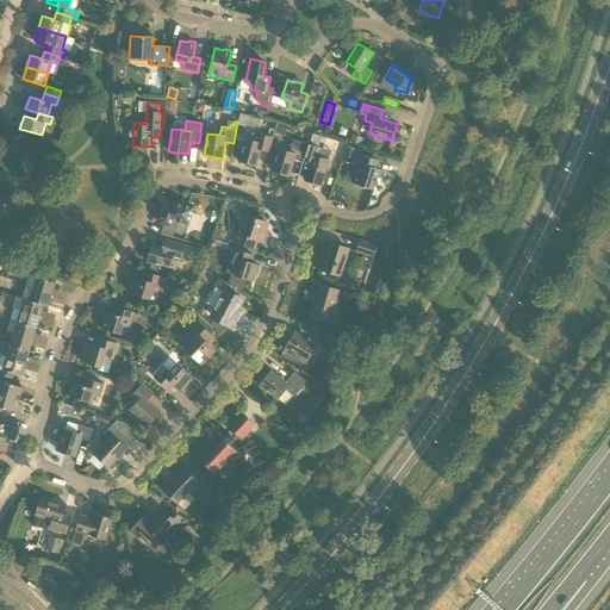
[(269,153),(273,138),(275,130),(271,129),(268,137),(259,135),(256,142),(244,139),(238,161),(256,166),(261,150),(269,153)]
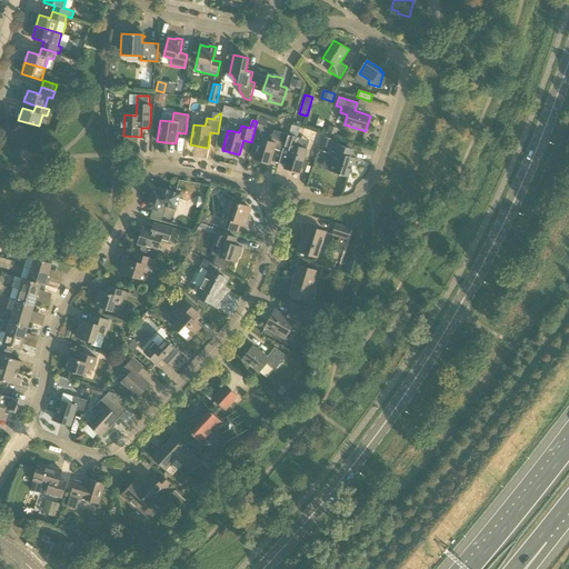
[(329,126),(327,132),(336,136),(338,129),(329,126)]
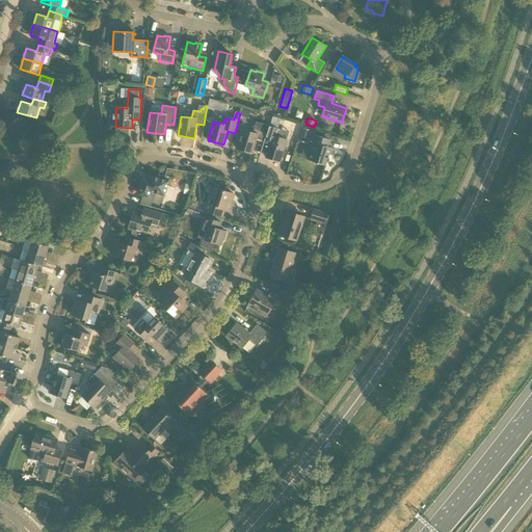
[(265,138),(269,126),(256,122),(253,133),(242,130),(237,149),(253,154),(257,139),(264,141),(265,138)]
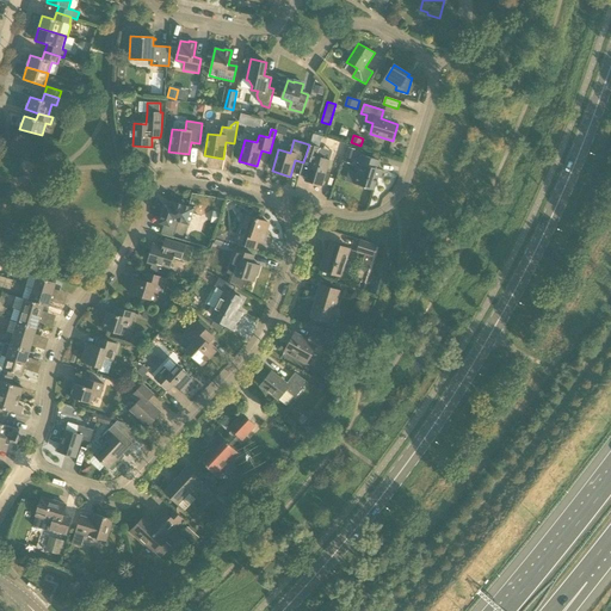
[(304,159),(312,161),(306,181),(321,186),(329,160),(318,156),(320,148),(309,144),(304,159)]
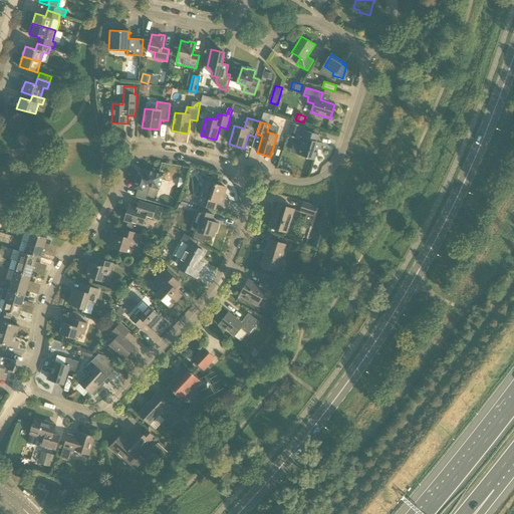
[(292,123),(290,130),(297,132),(299,125),(292,123)]
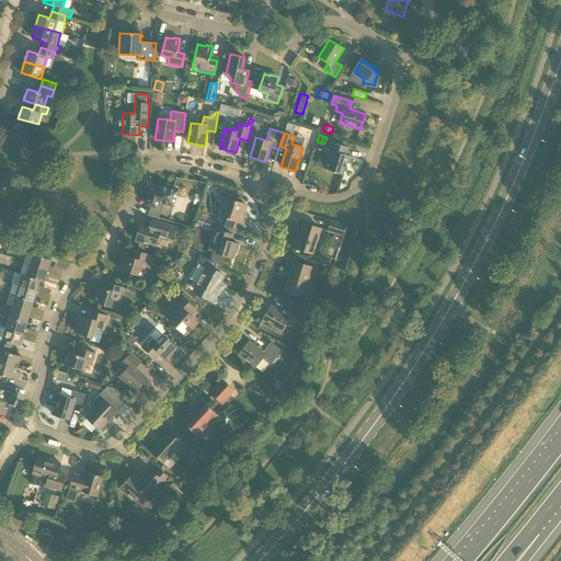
[(350,163),(352,158),(352,157),(346,156),(348,148),(332,142),(330,150),(331,151),(324,169),(343,174),(346,163),(350,163)]
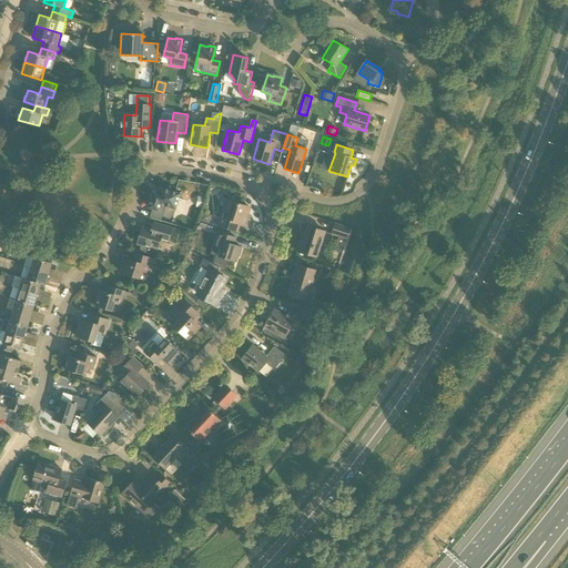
[(161,221),(166,206),(176,209),(181,194),(160,188),(159,193),(153,191),(149,208),(153,210),(150,217),(161,221)]
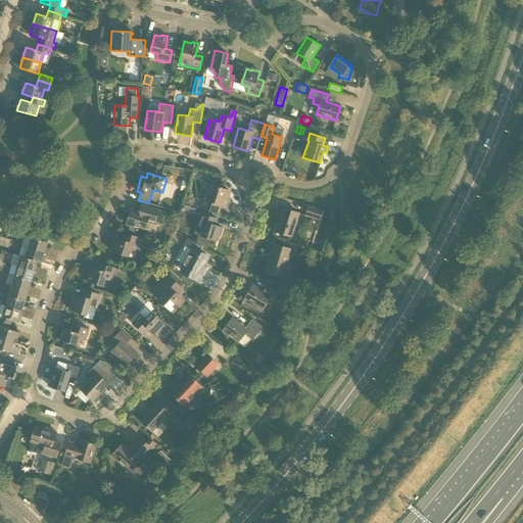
[(230,191),(220,188),(211,185),(209,193),(207,193),(202,207),(219,212),(221,204),(225,206),(230,191)]
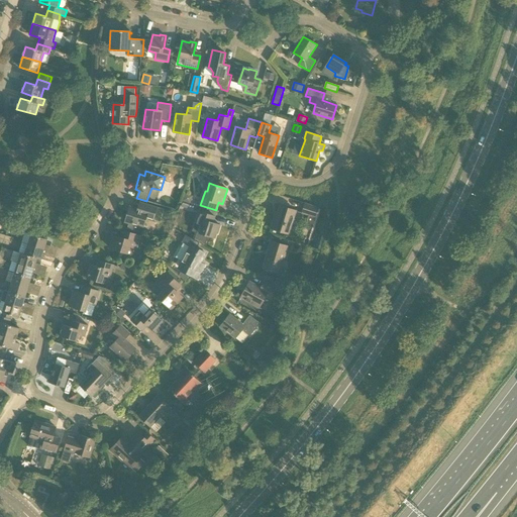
[(125,222),(129,223),(127,229),(141,233),(146,218),(161,222),(165,210),(158,207),(139,202),(137,209),(129,207),(125,222)]
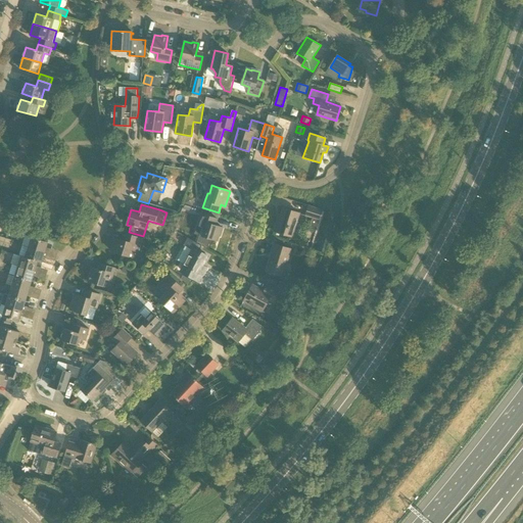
[(317,228),(319,221),(323,210),(314,207),(308,205),(305,216),(313,219),(310,226),(317,228)]
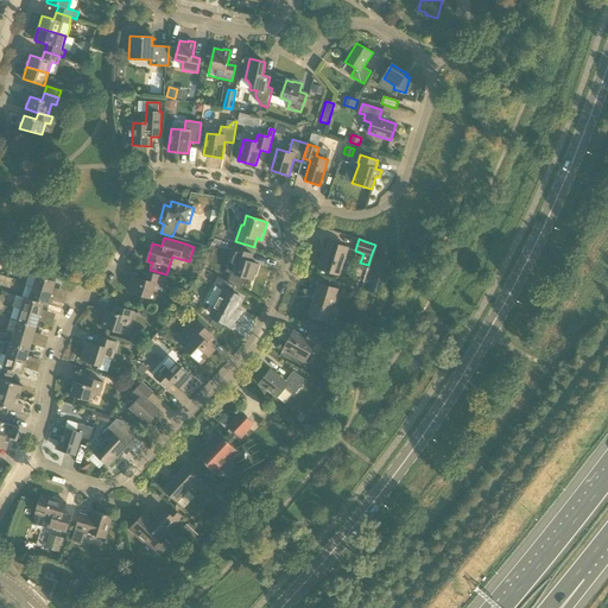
[(324,251),(322,258),(318,268),(339,276),(348,248),(330,242),(327,252),(324,251)]
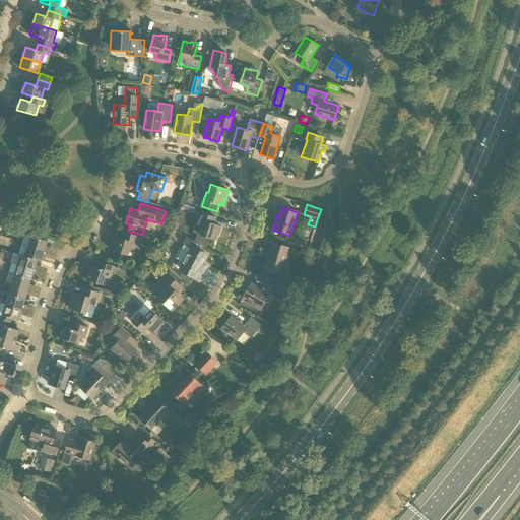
[(221,226),(214,224),(211,223),(213,217),(216,218),(216,217),(201,213),(197,224),(203,226),(200,235),(215,240),(217,235),(218,235),(221,226)]
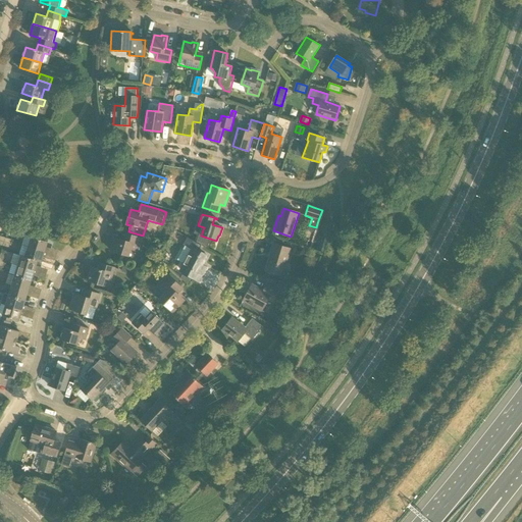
[(131,249),(137,251),(141,252),(145,239),(122,232),(120,240),(113,238),(111,245),(112,245),(111,251),(128,256),(131,249)]
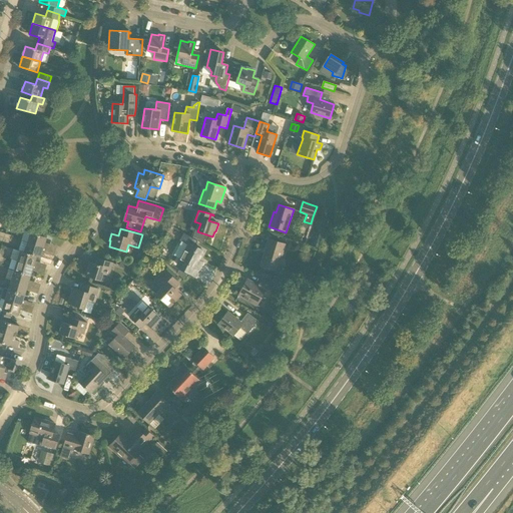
[(27,242),(44,247),(47,237),(30,232),(27,242)]
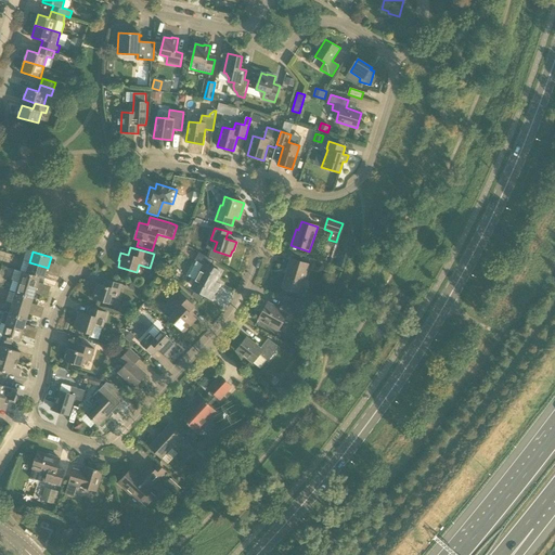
[(220,272),(211,267),(214,261),(198,253),(195,260),(204,265),(195,282),(201,285),(197,291),(213,299),(216,293),(208,288),(211,281),(215,283),(220,272)]
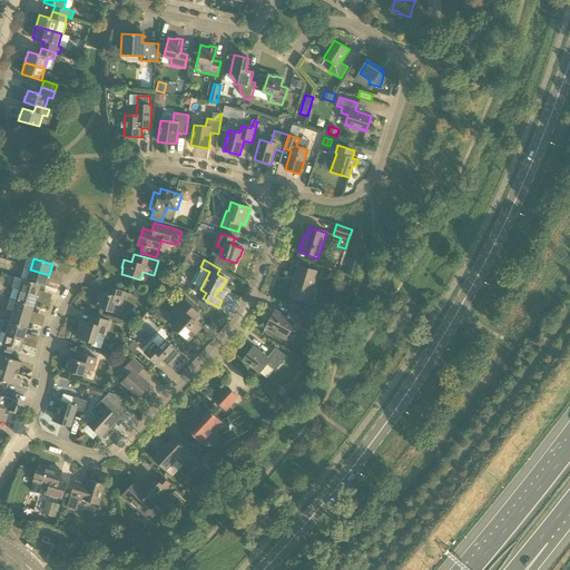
[(290,296),(308,302),(318,272),(300,266),(290,296)]
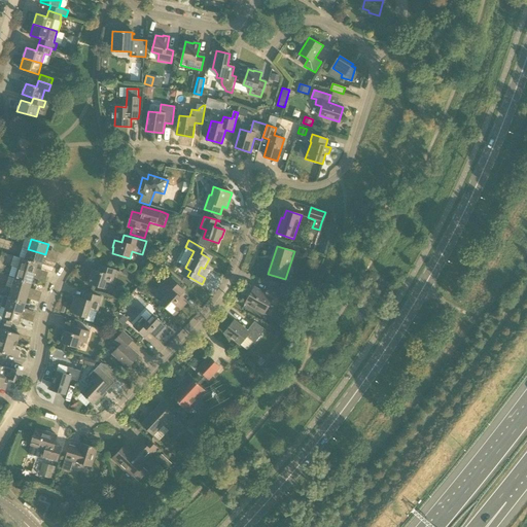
[(42,265),(45,254),(28,249),(25,258),(42,265)]
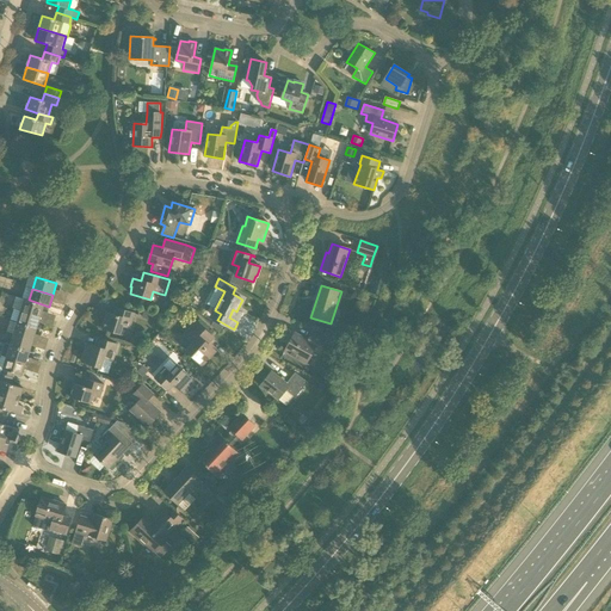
[(49,307),(29,300),(25,298),(22,307),(22,310),(41,316),(44,306),(49,307)]
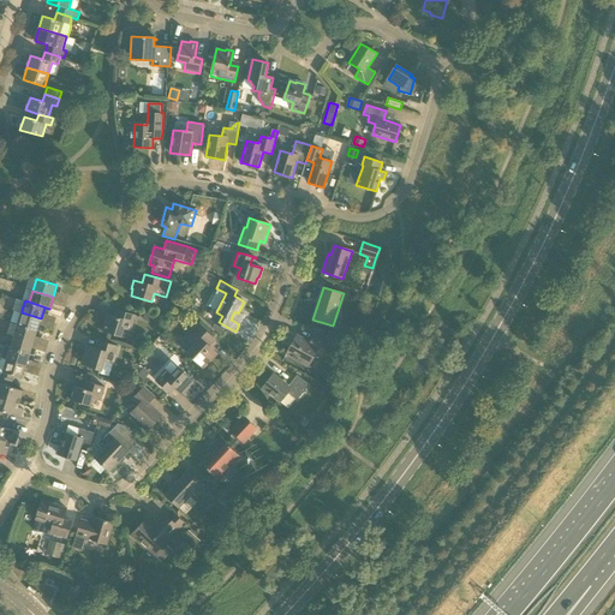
[(135,316),(120,311),(118,310),(115,317),(107,315),(102,330),(121,336),(124,328),(131,330),(135,316)]
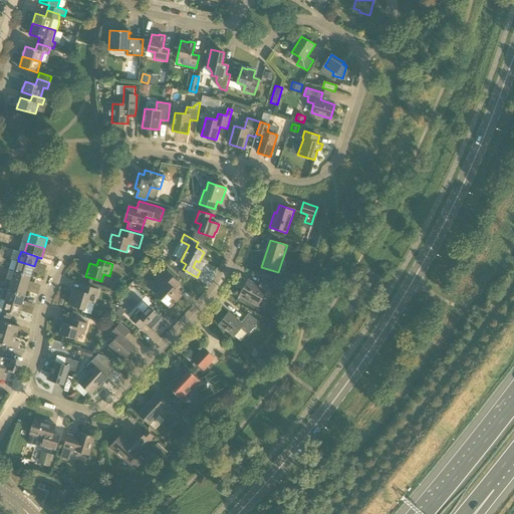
[(134,263),(121,260),(119,268),(132,271),(134,263)]
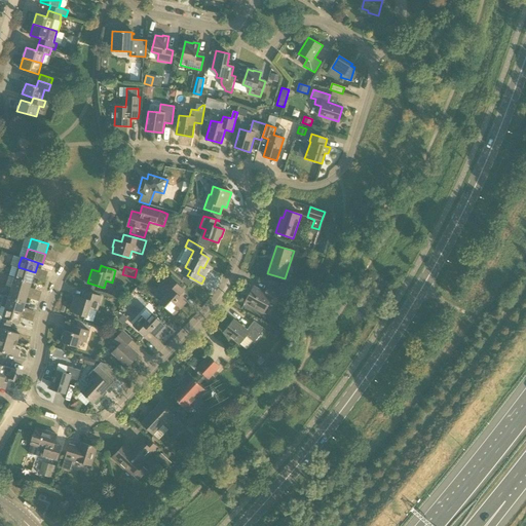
[(32,283),(35,272),(19,267),(15,277),(32,283)]
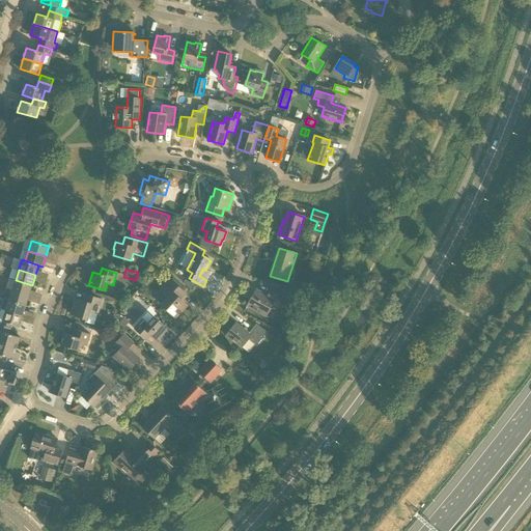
[(32,285),(16,280),(11,290),(29,296),(32,285)]
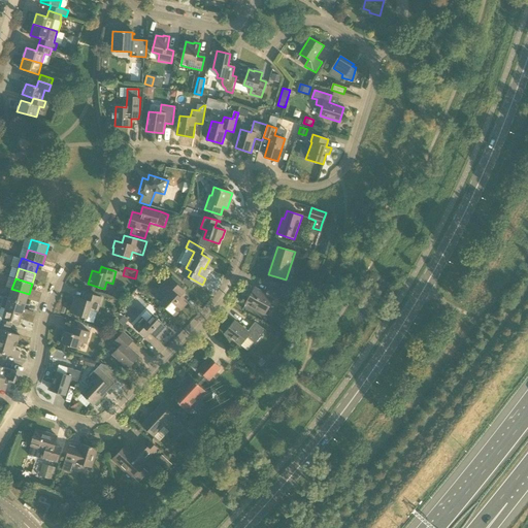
[(167,297),(162,303),(174,316),(186,303),(177,295),(183,290),(170,278),(162,287),(167,291),(164,294),(167,297)]
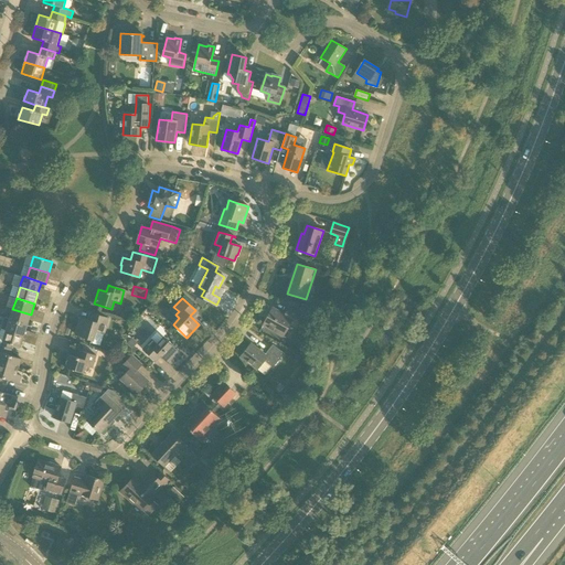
[(273,308),(263,326),(281,336),(286,328),(288,329),(290,323),(296,327),(302,315),(289,308),(286,315),(273,308)]
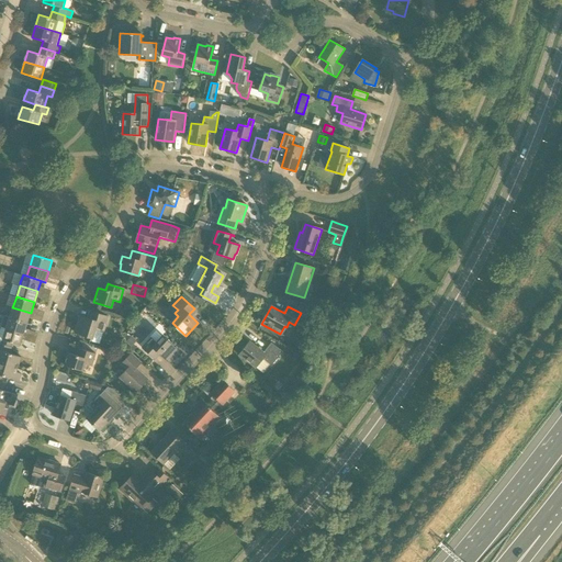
[(315,319),(318,312),(310,306),(305,314),(315,319)]
